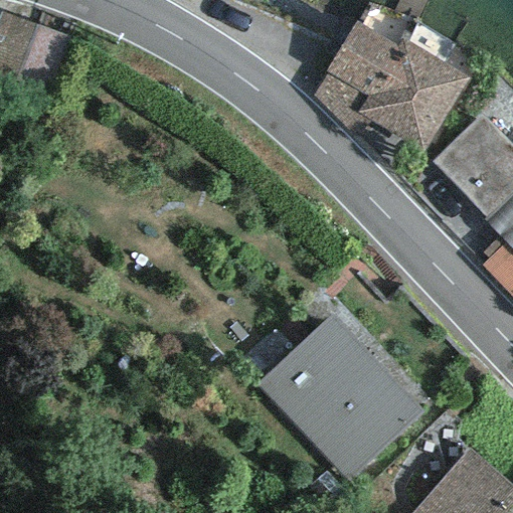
[(69,36),(0,10),(0,76),(48,95),(69,36)]
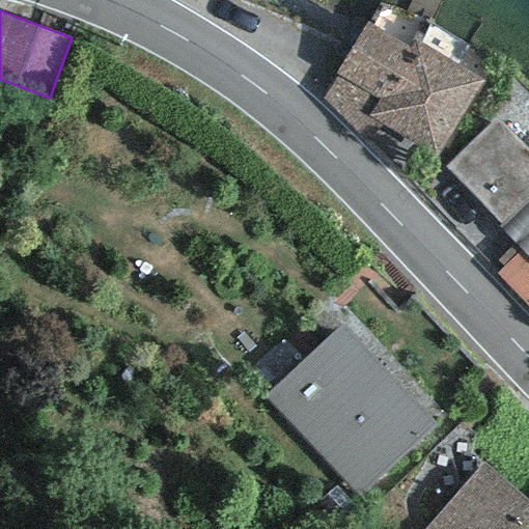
[(411,47),(368,21),(323,98),(369,143),(383,123),(437,155),(484,79),(413,40),(411,47)]
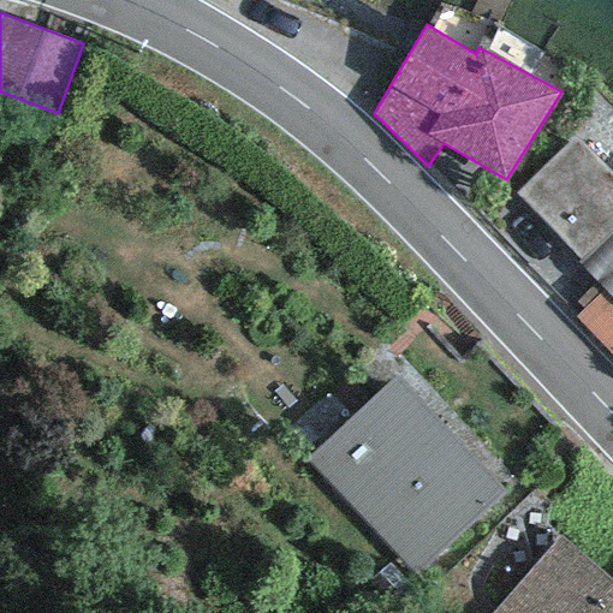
[(612,173),(575,135),(517,192),(582,259),(579,261),(605,289),(576,315),(612,352),(612,173)]
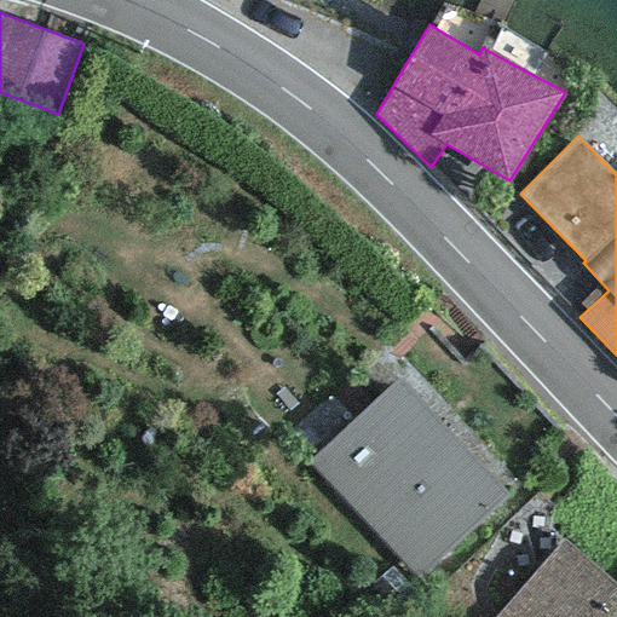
[(511,496),(401,376),(309,461),(420,580),(511,496)]
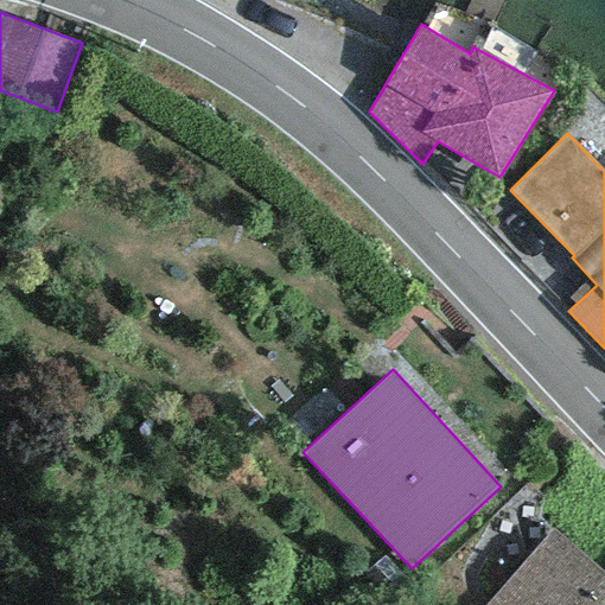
[(604,572),(553,528),(486,604),(596,604),(604,594),(604,572)]
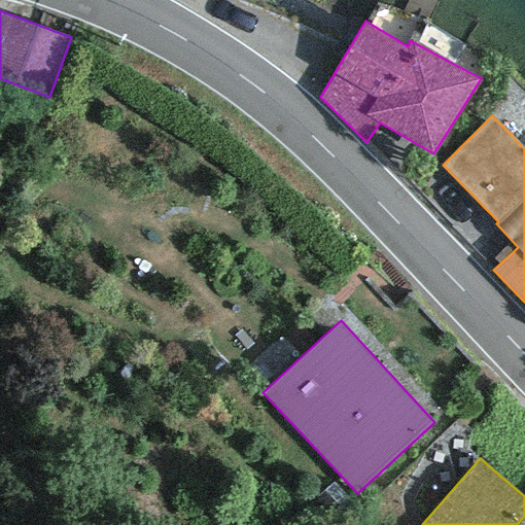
[(355,505),(333,482),(316,497),(339,522),(355,505)]
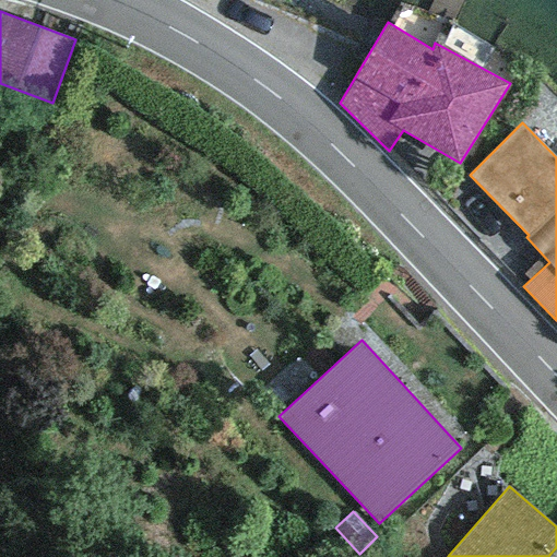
All buildings are outlined.
